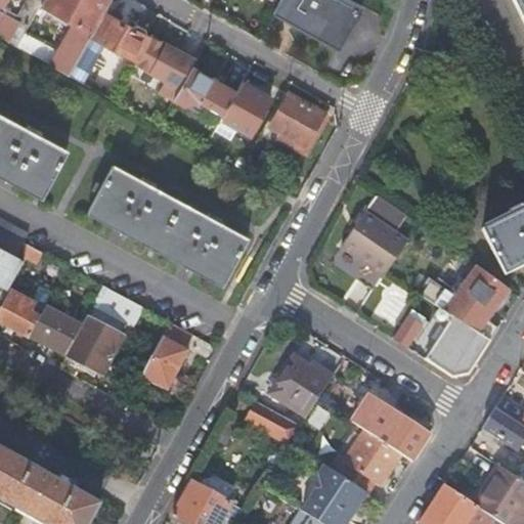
[(0,0),(0,36),(8,41),(7,42),(16,47),(24,35),(41,4),(43,0),(27,0),(14,22),(0,13),(7,0),(0,0)]
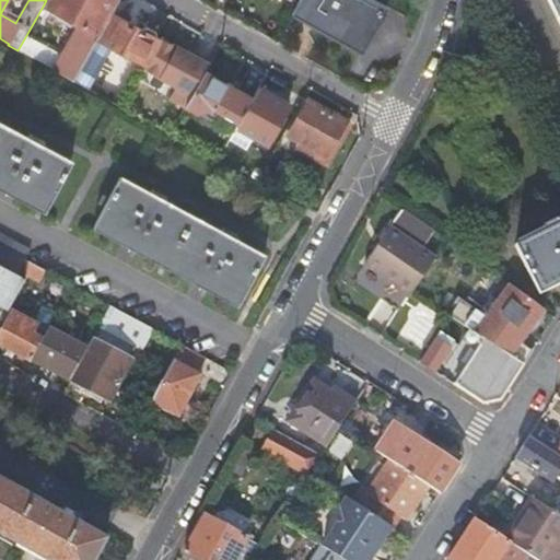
[(25,37),(18,50),(73,81),(97,38),(112,13),(118,0),(46,0),(44,4),(79,25),(61,57),(25,37)]
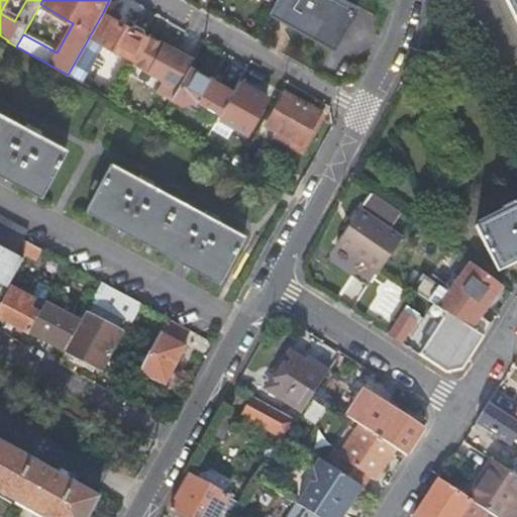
[(333,47),(356,6),(343,0),(275,0),(269,12),(271,13),(273,8),(292,18),(289,23),(333,47)]
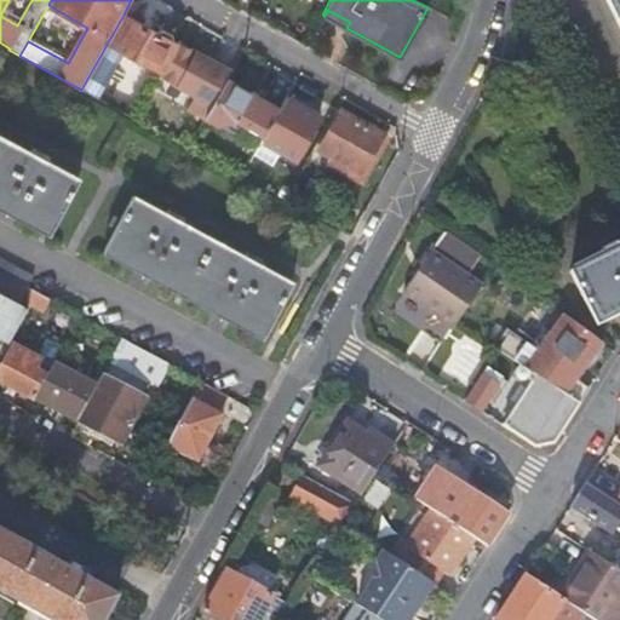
[(619,0),(604,0),(619,30),(619,0)]
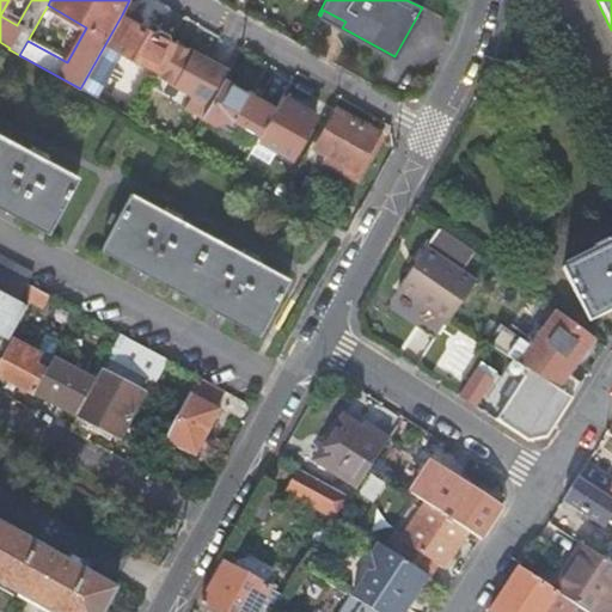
[(323,10),(320,16),(342,28),(346,22),(323,10)]
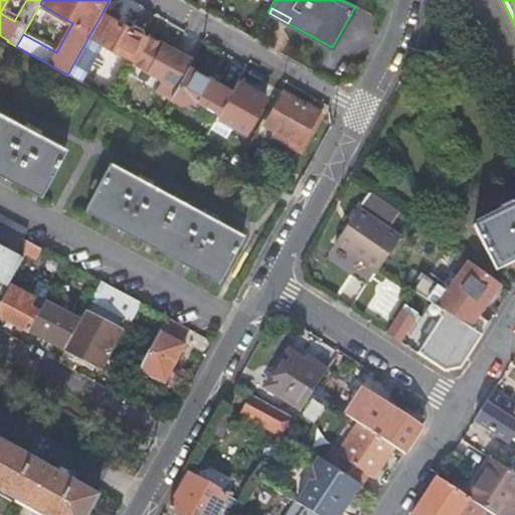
[(146,37),(103,12),(90,35),(133,60),(146,37)]
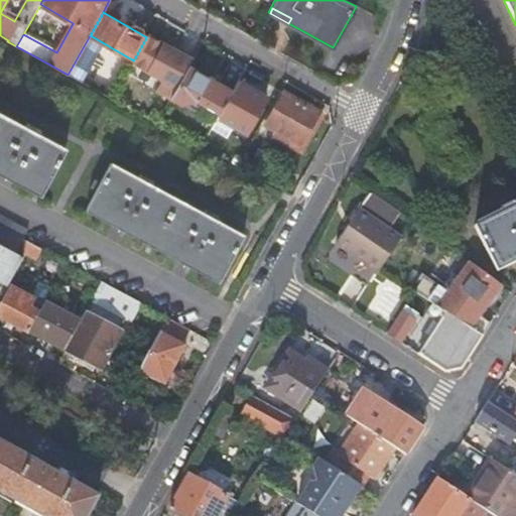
[(172,93),(170,98),(179,104),(197,100),(219,112),(231,91),(187,66),(172,93)]
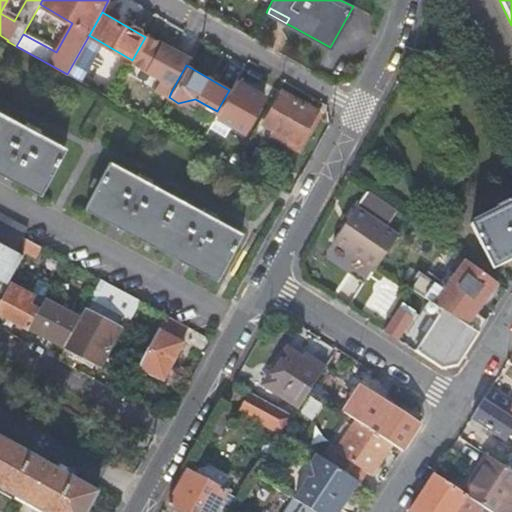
[(263,96),(242,83),(236,80),(217,115),(243,130),(260,101),(263,96)]
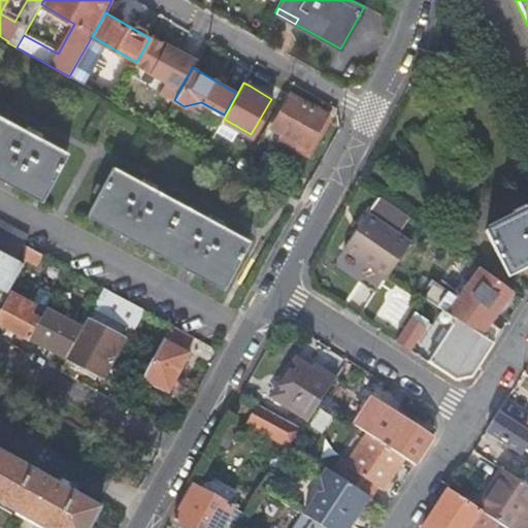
[(318,127),(325,114),(290,95),(271,127),(284,133),(294,139),(290,145),(303,153),(308,143),(314,145),(323,129),(318,127)]
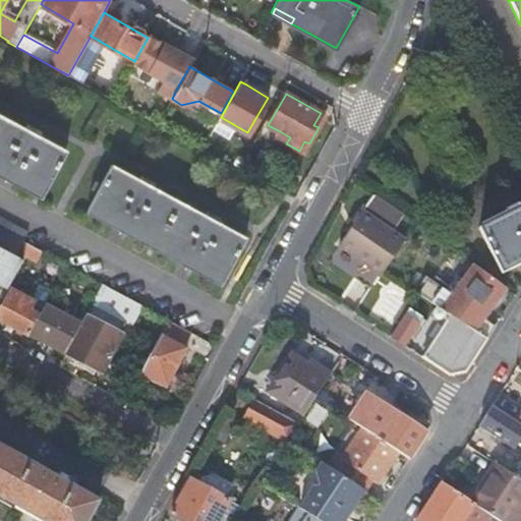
[(326,115),(321,113),(313,125),(319,127),(326,115)]
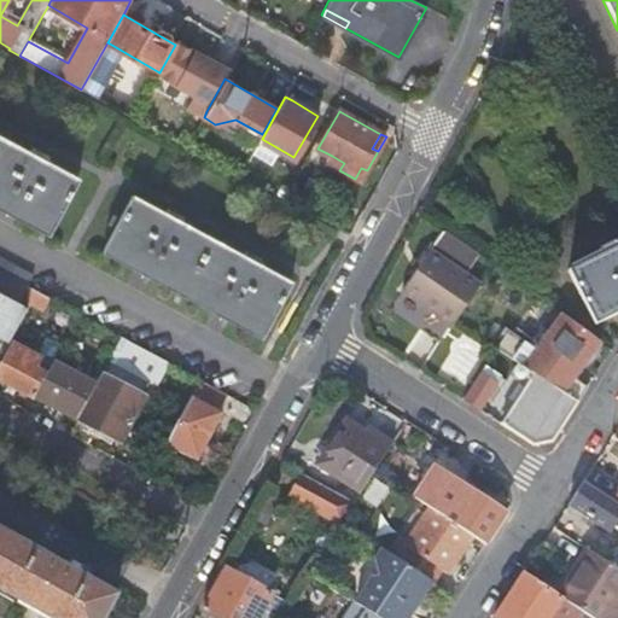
[(0,135),(0,207),(51,233),(80,179),(48,162),(51,157),(35,147),(33,153),(0,135)]
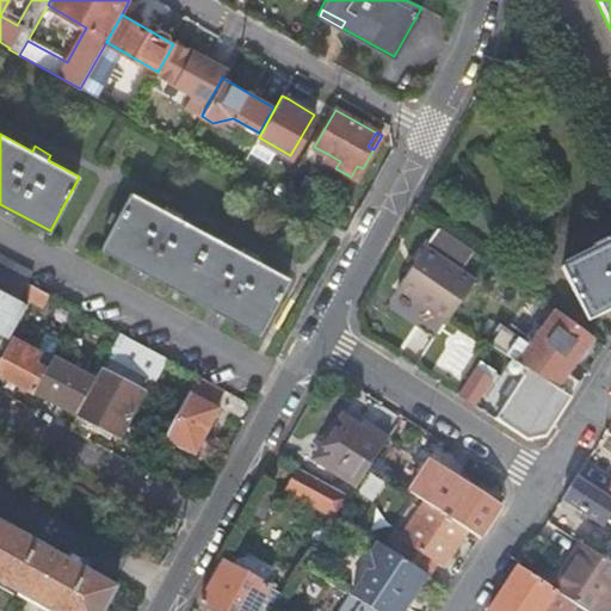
[(323,161),(335,168),(340,161),(328,154),(323,161)]
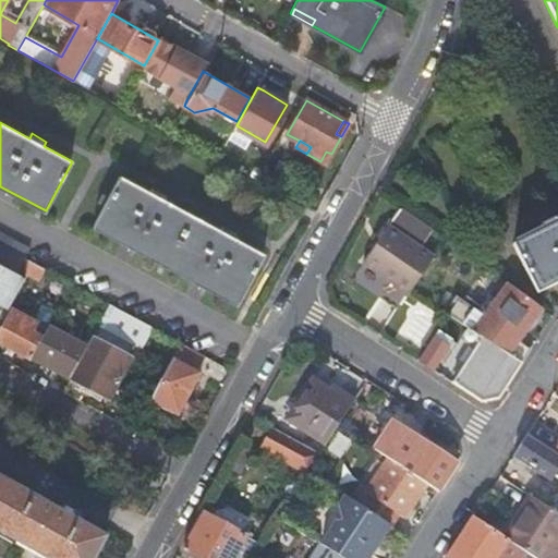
[(325,165),(331,154),(326,152),(320,161),(325,165)]
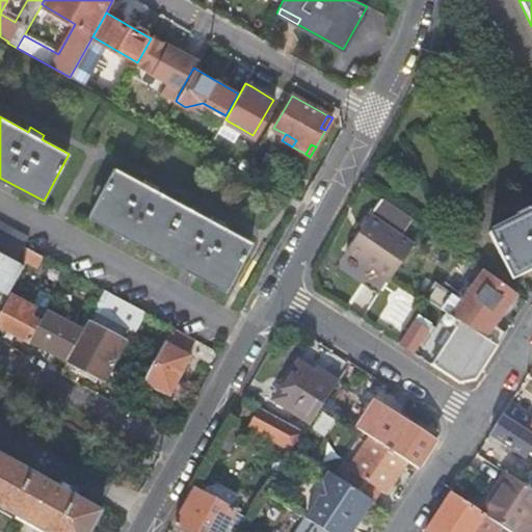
[(147,181),(143,185),(115,169),(90,217),(224,289),(250,241),(222,227),(224,222),(212,215),(209,219),(157,191),(159,187),(147,181)]
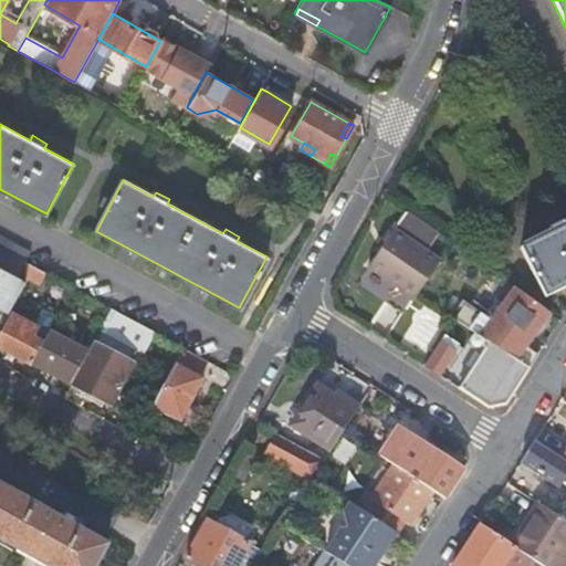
[(565,227),(564,223),(549,231),(552,236),(523,250),(546,300),(565,290),(565,227)]
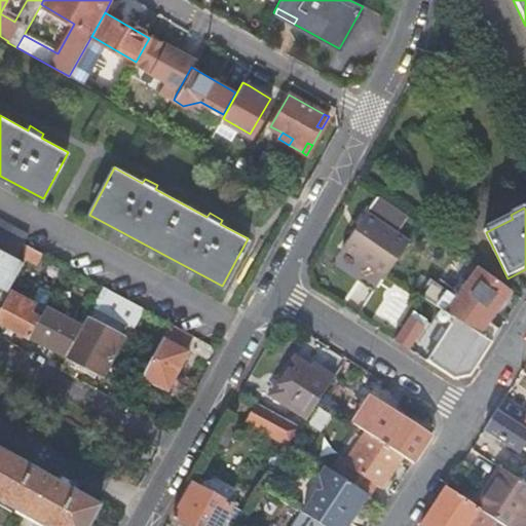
[(390,276),(411,245),(368,215),(342,252),(387,282),(390,276)]
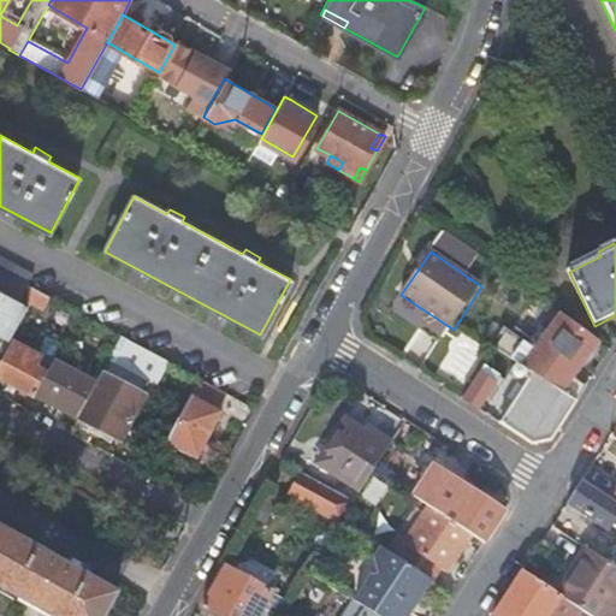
[(0,291),(25,306),(27,286),(28,288),(34,277),(0,259),(0,291)]
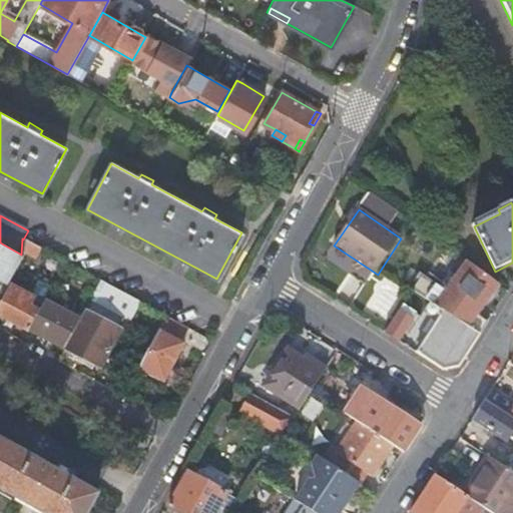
[(23,251),(60,272),(65,262),(23,239),(23,251)]
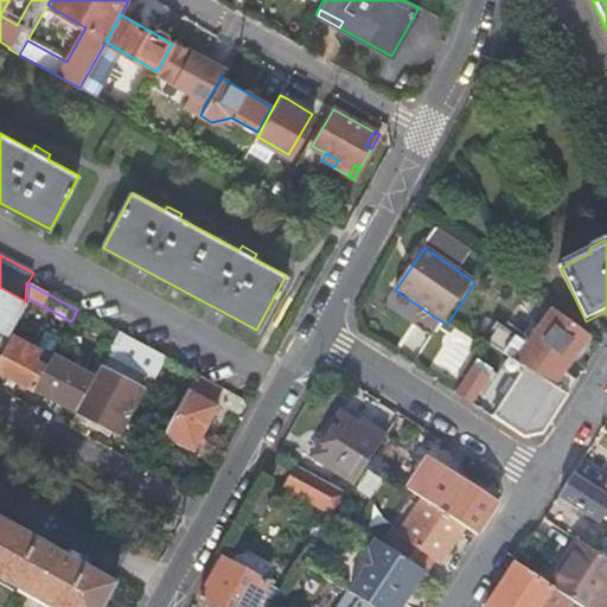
[(0,330),(10,336),(26,305),(0,289),(0,330)]
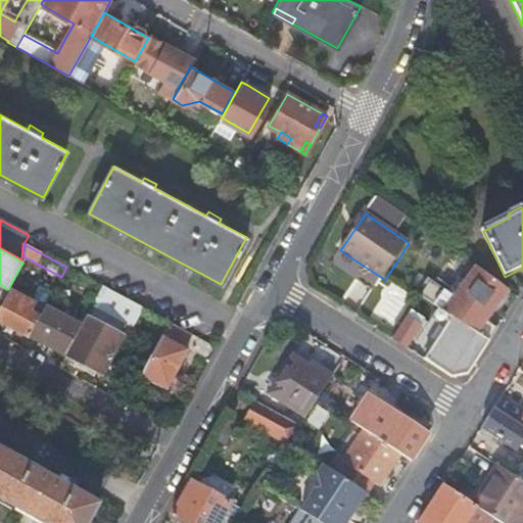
[(486,322),(509,292),(477,269),(455,299),(431,282),(422,297),(453,319),(477,334),(486,322)]
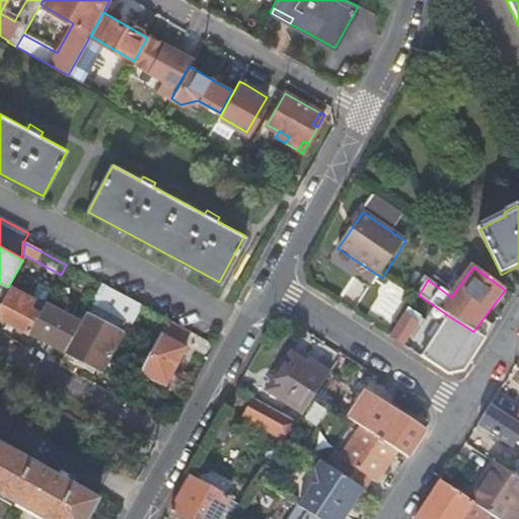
[(91,304),(132,325),(142,305),(101,284),(91,304)]
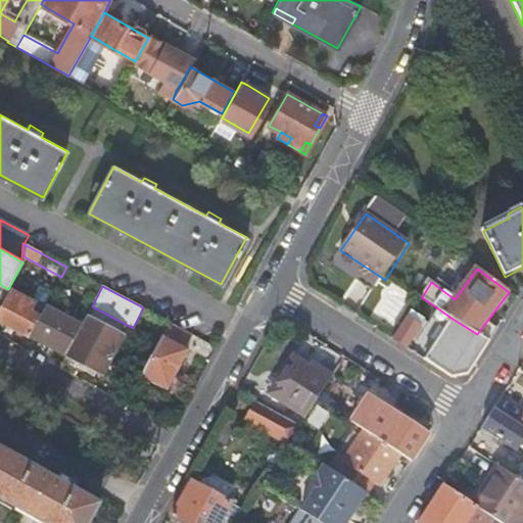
[(0,315),(0,322),(29,338),(30,337),(45,307),(35,301),(34,304),(12,292),(0,315)]
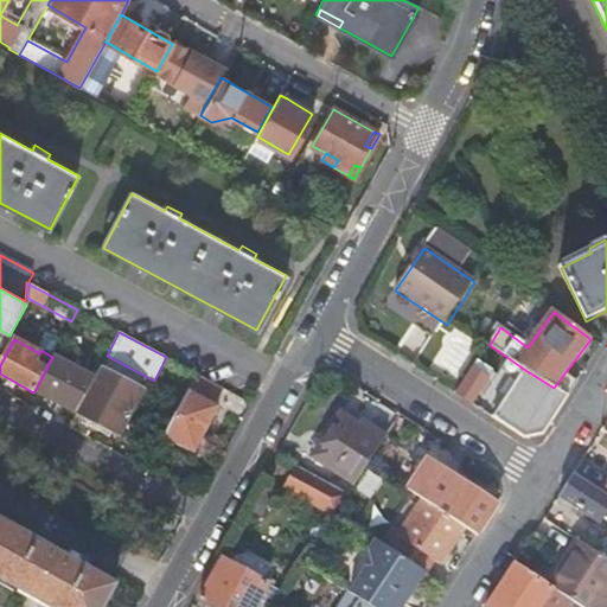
[(34,391),(76,414),(94,378),(52,357),(34,391)]
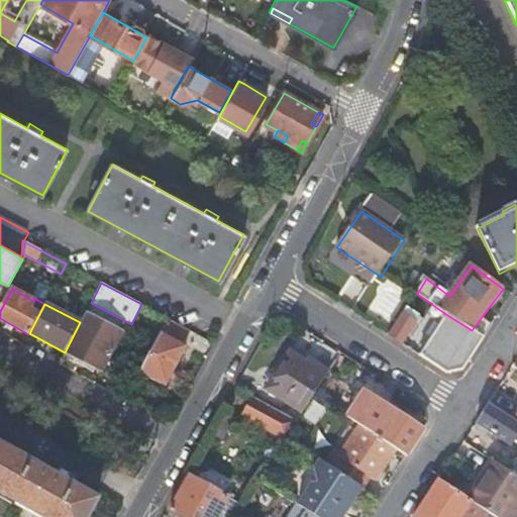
[(415,315),(407,310),(389,337),(403,346),(417,324),(412,320),(415,315)]
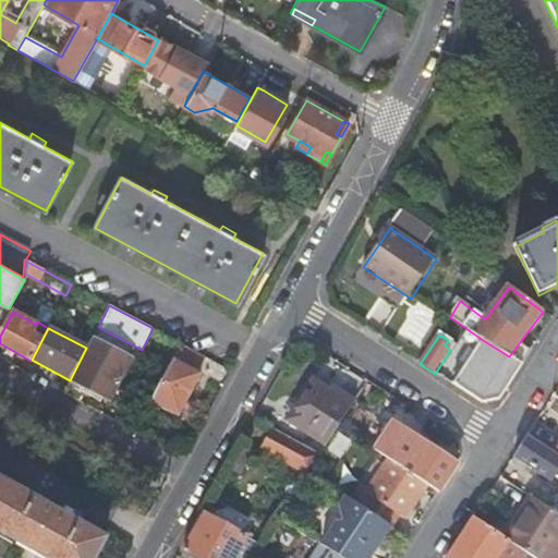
[(70,380),(62,393),(79,402),(85,388),(109,401),(131,360),(92,339),(86,348),(70,380)]
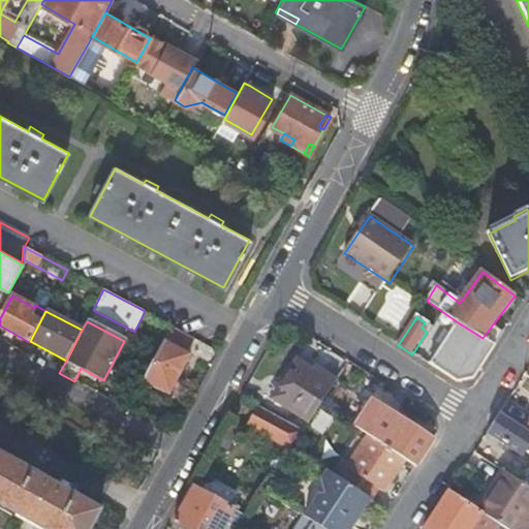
[(431,327),(425,322),(422,328),(427,332),(431,327)]
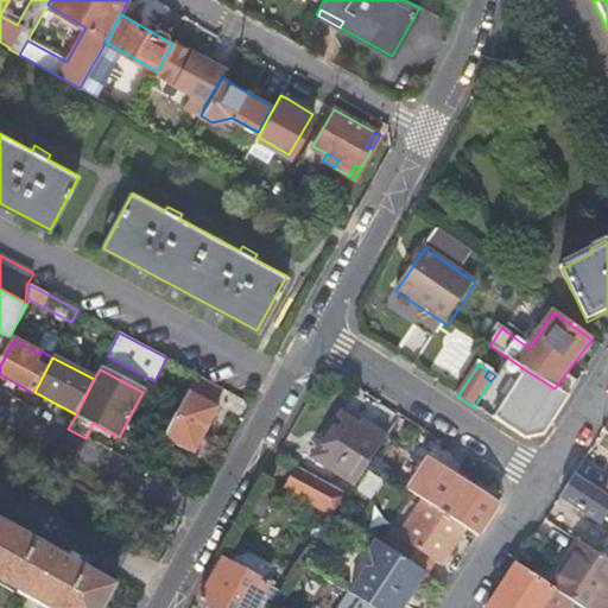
[(555,388),(526,371),(494,420),(526,442),(543,437),(569,398),(555,388)]
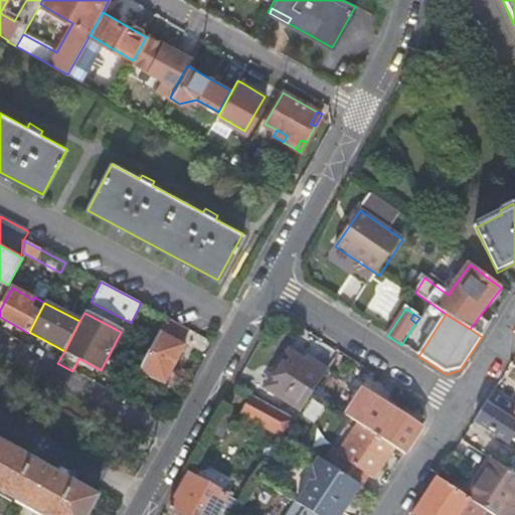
[(181,325),(167,317),(139,370),(153,377),(181,325)]
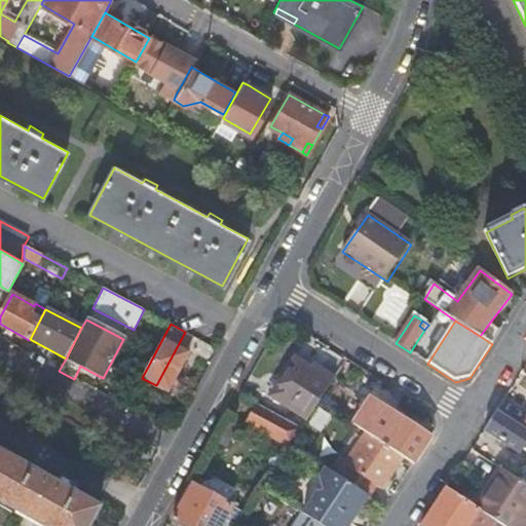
[(492,344),(500,332),(489,324),(480,336),(492,344)]
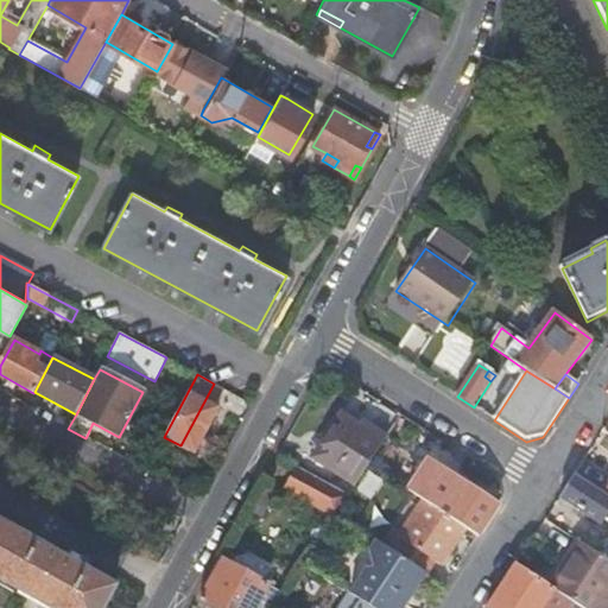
[(214,384),(181,445),(194,453),(219,407),(215,405),(225,388),(214,384)]
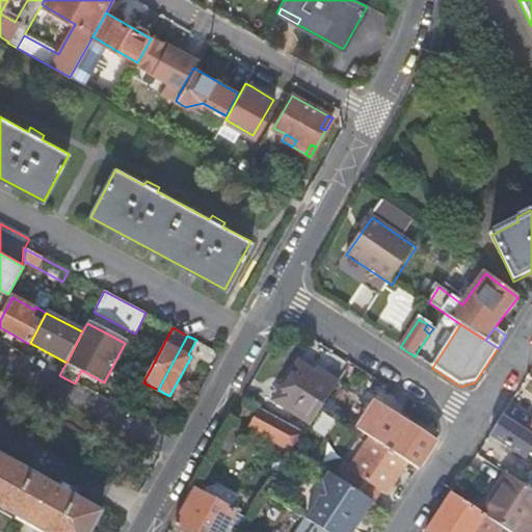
[(312,425),(322,408),(335,389),(300,366),(275,400),(312,425)]
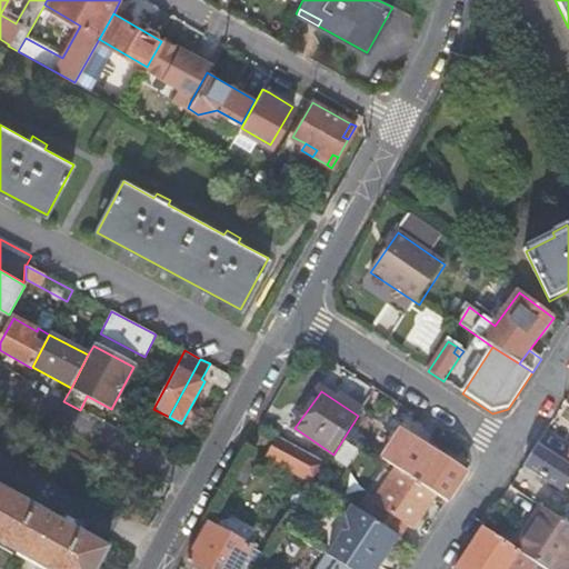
[(313,485),(315,483),(327,465),(279,438),(268,459),(313,485)]
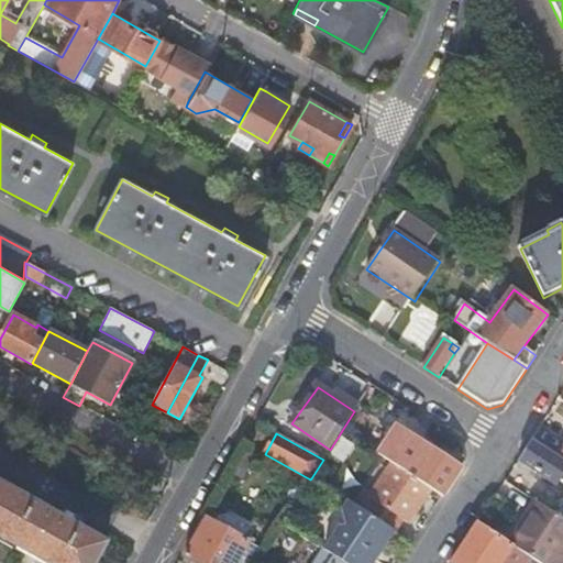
[(437,494),(443,498),(461,471),(426,448),(423,450),(406,438),(389,463),(394,466),(437,494)]
